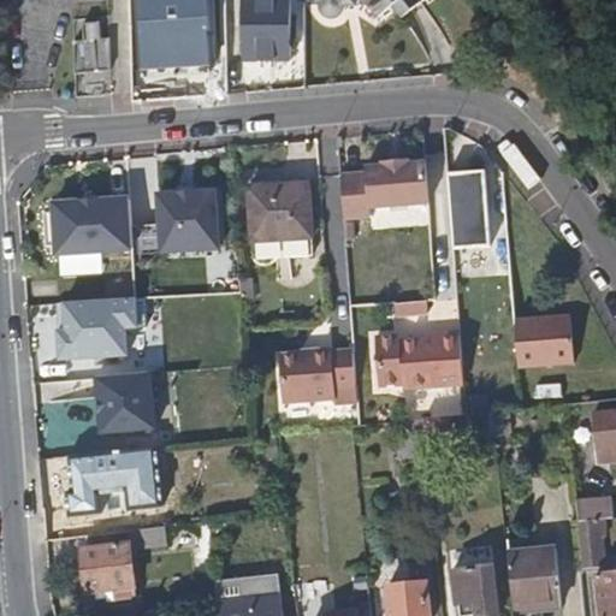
[(208,28),(203,0),(135,0),(138,36),(208,28)]
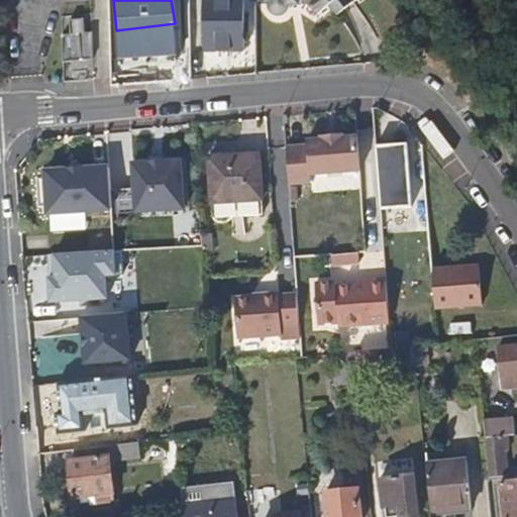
[(242,50),(240,0),(201,0),(202,50),(242,50)]
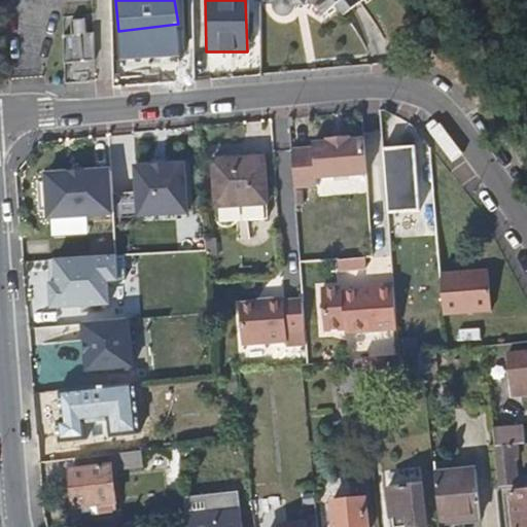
[(271,0),(274,4),(278,8),(283,8),(287,7),(291,5),(294,0),(316,0),(322,8),(332,0),(271,0)]
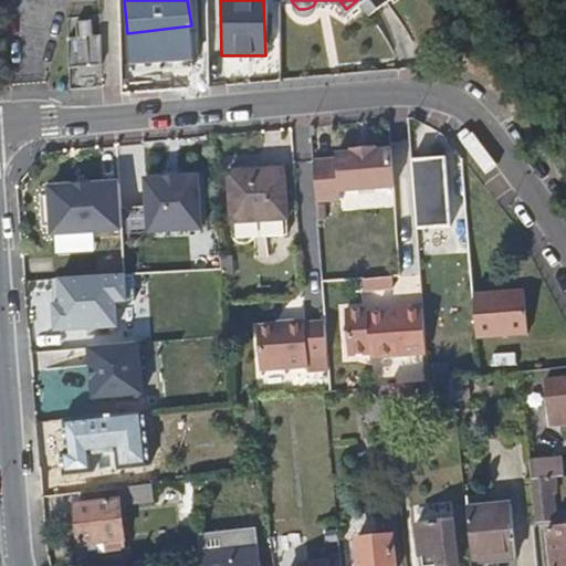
[(379,0),(358,0),(367,10),(379,0)]
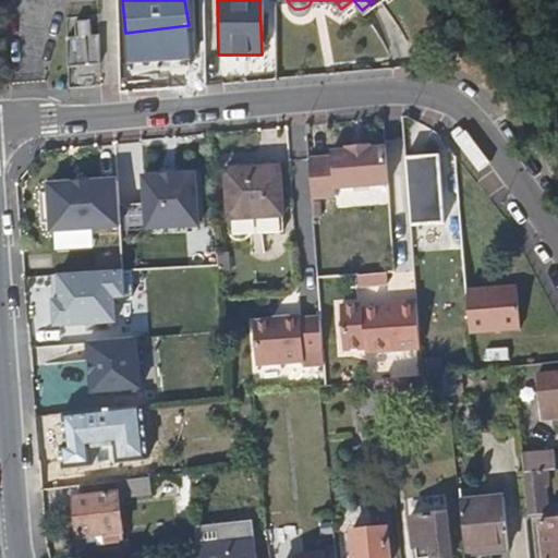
[(86,24),(71,24),(71,36),(62,36),(64,70),(95,69),(94,35),(86,35),(86,24)]
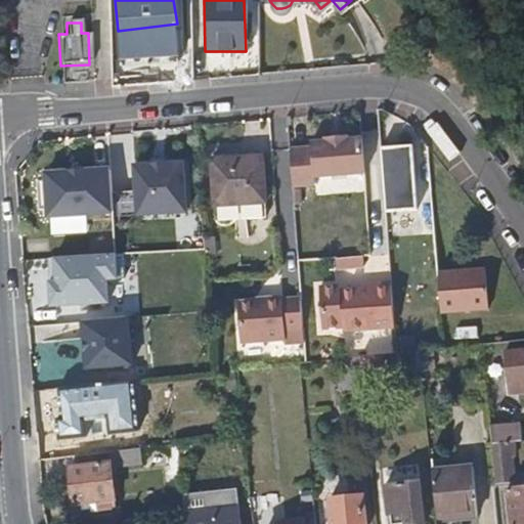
[(345,138),(344,134),(323,135),(319,139),(307,140),(307,147),(288,149),(290,185),(310,184),(310,177),(363,173),(360,137),(345,138)]
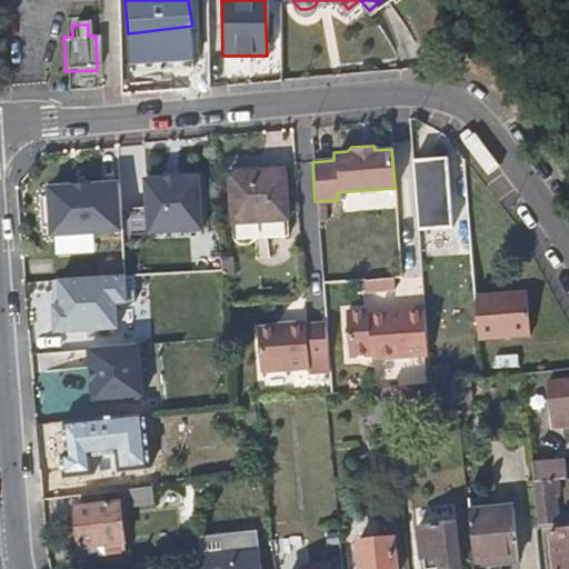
[(442,211),(440,167),(412,169),(417,213),(442,211)]
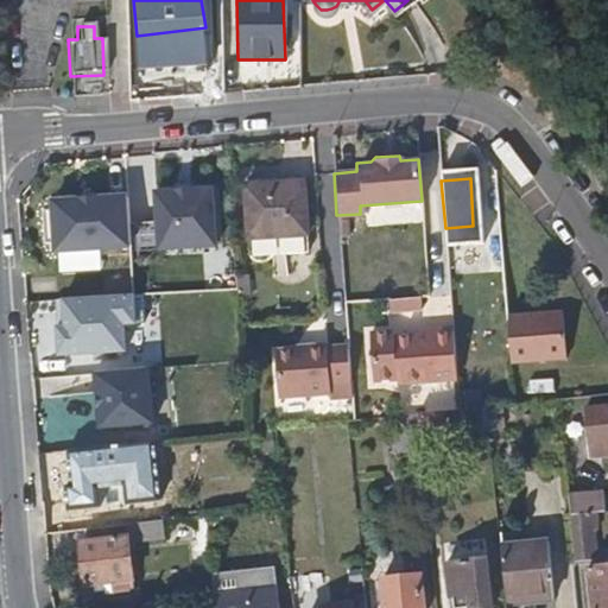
[(305,251),(299,179),(242,183),(247,255),(252,259),(255,261),(263,261),(265,259),(267,257),(268,254),(305,251)]
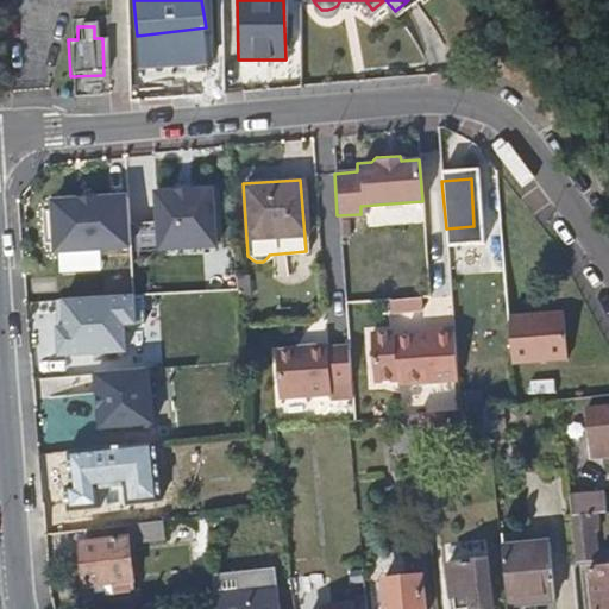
[(176,190),(155,192),(158,250),(217,246),(213,188),(192,189),(192,183),(176,184),(176,190)]
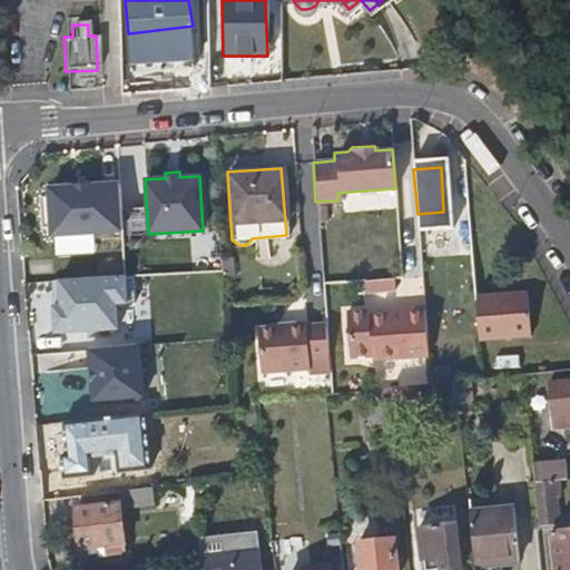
[(121,229),(119,184),(51,188),(51,197),(41,197),(43,228),(53,227),(53,234),(121,229)]
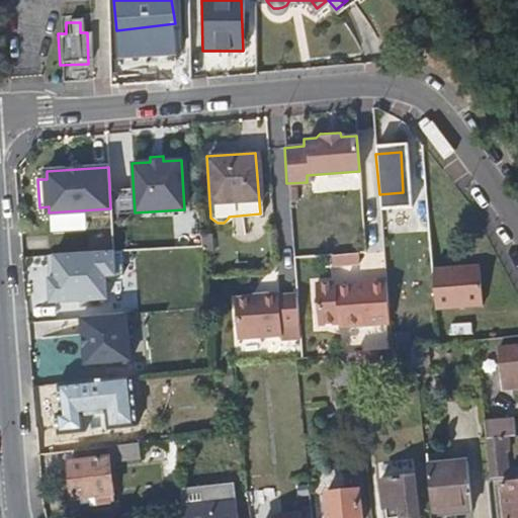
[(120,249),(54,252),(56,276),(49,277),(51,301),(106,297),(105,270),(122,269),(120,249)]
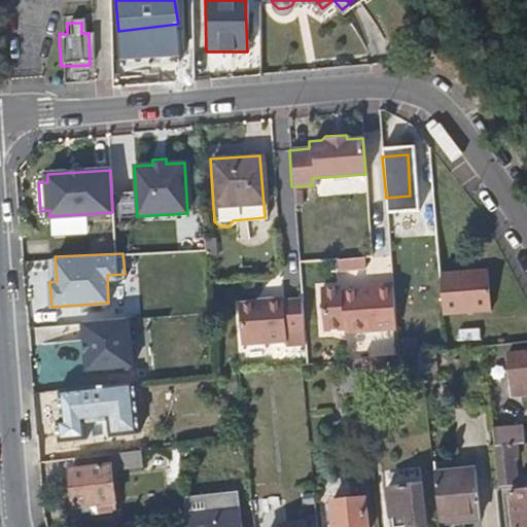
[(363,267),(363,255),(336,257),(337,270),(363,267)]
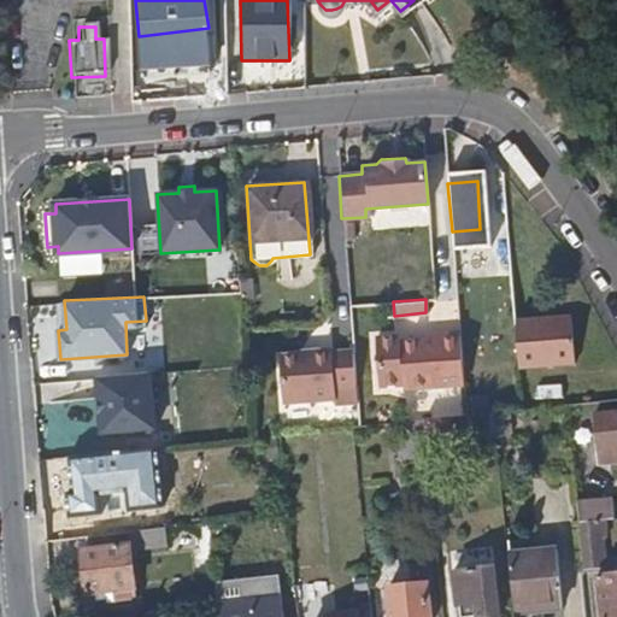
[(573,364),(569,313),(512,317),(517,368),(573,364)]
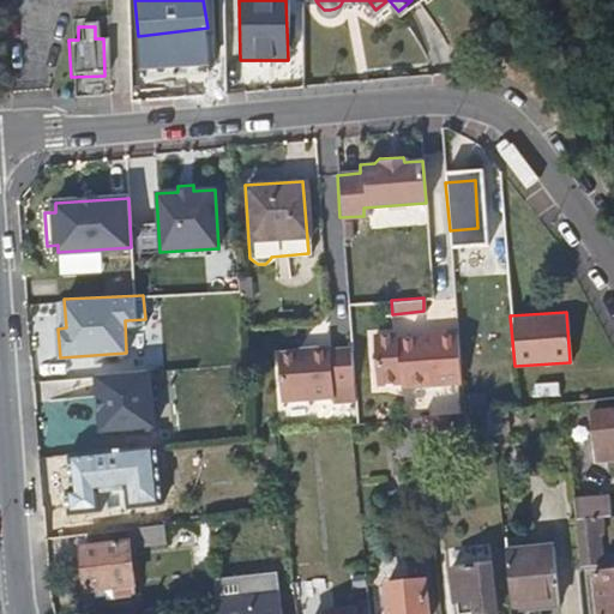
[(462,383),(457,329),(432,331),(433,338),(420,338),(397,339),(396,336),(372,337),(375,385),(399,383),(399,386),(462,383)]
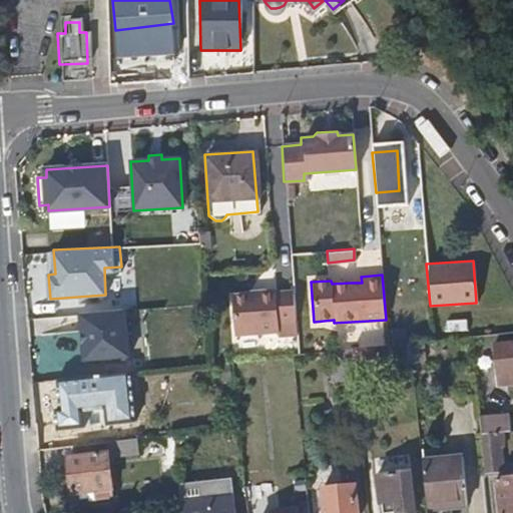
[(274,291),(274,289),(254,290),(254,292),(229,293),(231,333),(276,331),(276,321),(293,320),(291,290),(274,291)]
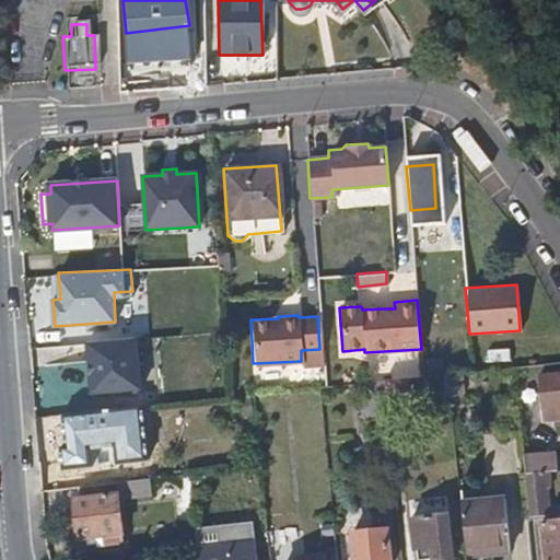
[(140,395),(140,342),(85,342),(85,395),(140,395)]
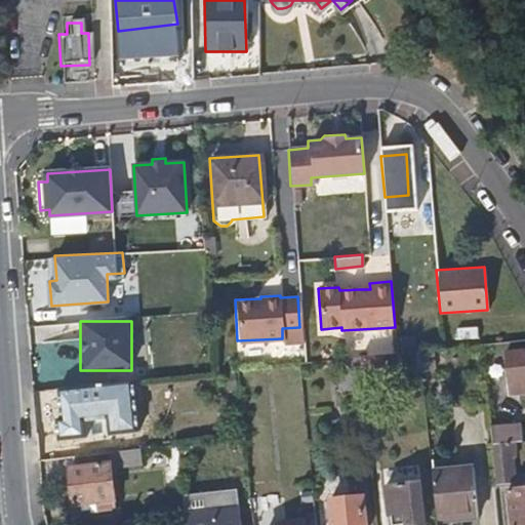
[(524,391),(524,364),(524,351),(503,353),(508,393),(524,391)]
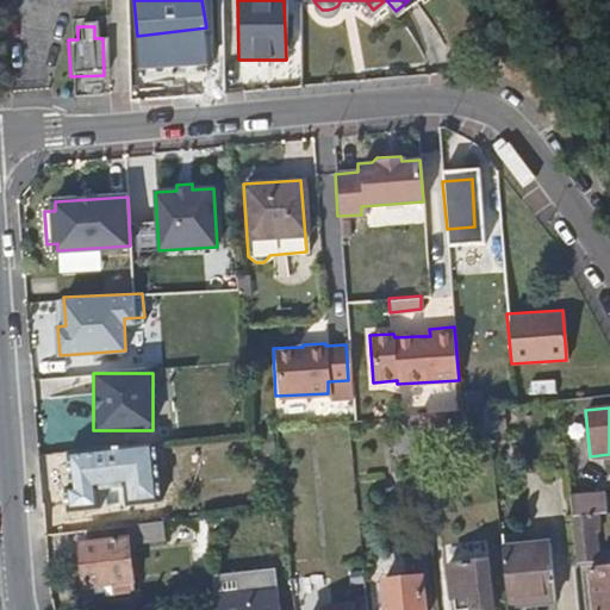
[(449,427),(448,410),(416,414),(417,429),(449,427)]
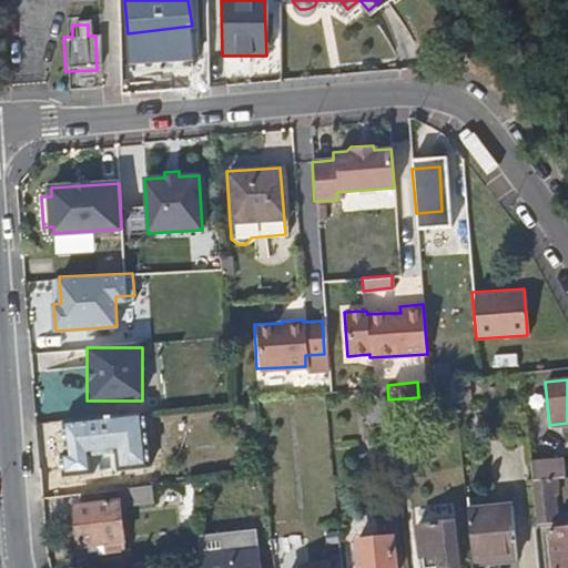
[(134,427),(133,412),(111,414),(112,427),(134,427)]
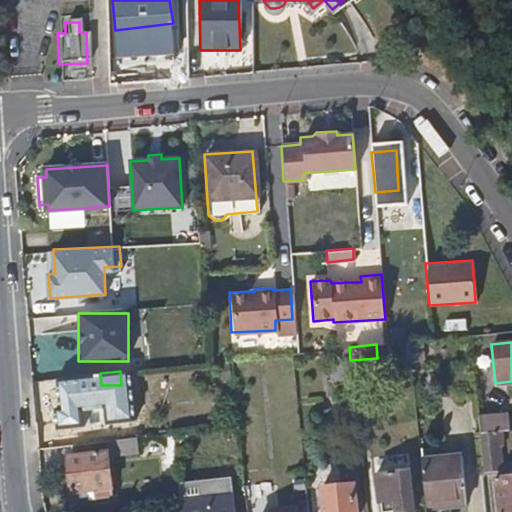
[(99,415),(95,373),(60,377),(60,388),(59,388),(61,410),(68,410),(68,418),(99,415)]
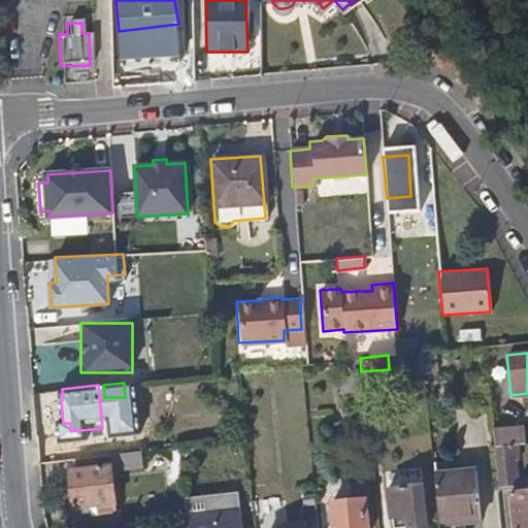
[(491,428),(493,446),(516,443),(527,441),(525,424),(491,428)]
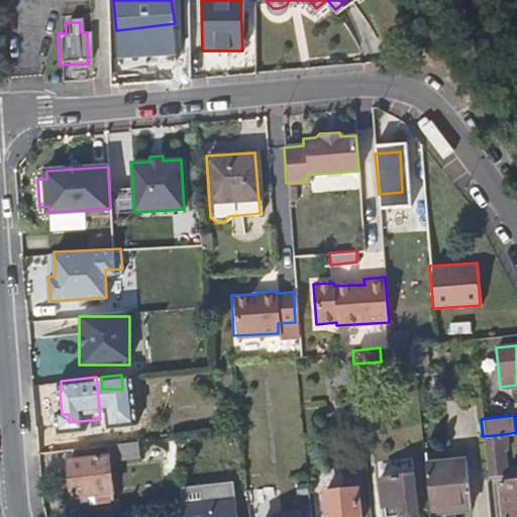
[(123,427),(91,431),(92,445),(113,443),(125,442),(123,427)]
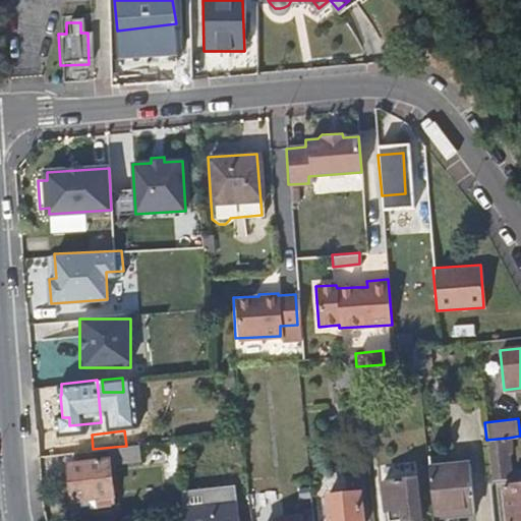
[(486,446),(510,444),(509,438),(486,440),(486,446)]
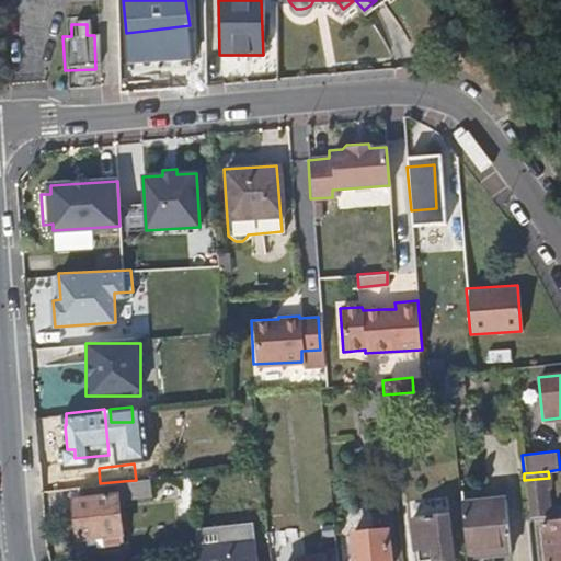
[(152,496),(150,478),(136,480),(123,481),(124,499),(152,496)]
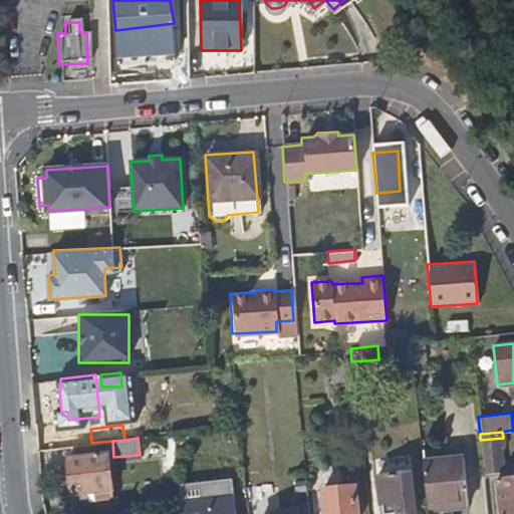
[(502,469),(500,443),(481,445),(483,471),(502,469)]
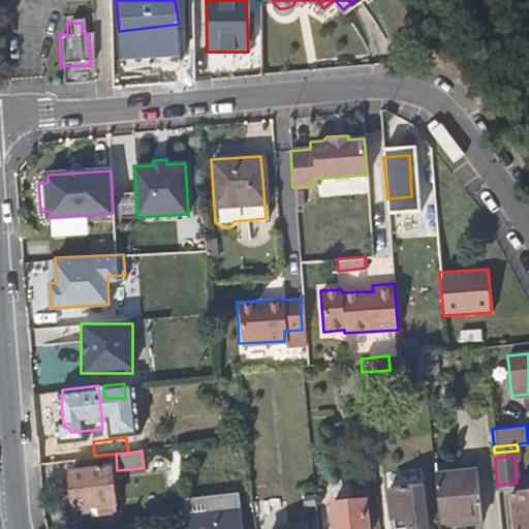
[(115,511),(110,466),(69,470),(72,508),(85,507),(86,515),(115,511)]
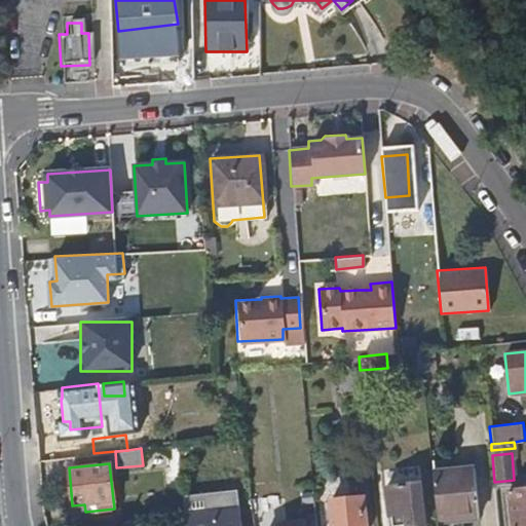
[(478,516),(474,467),(431,471),(437,520),(478,516)]
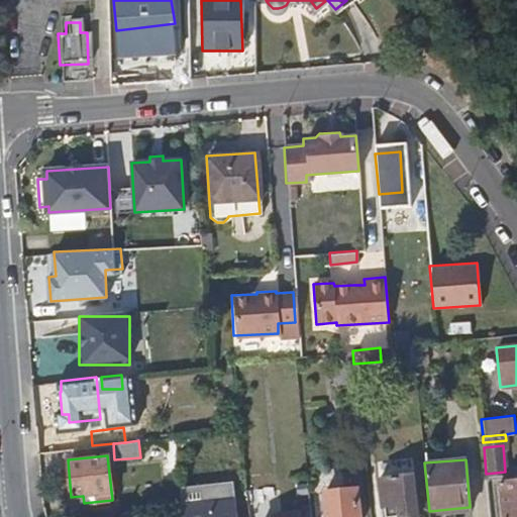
[(417,514),(412,473),(376,477),(379,499),(395,498),(397,516),(417,514)]
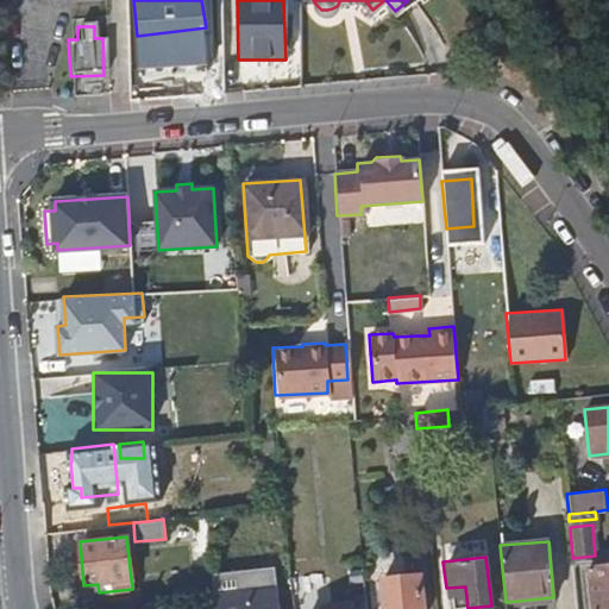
[(608,608),(608,564),(589,566),(592,608),(608,608)]
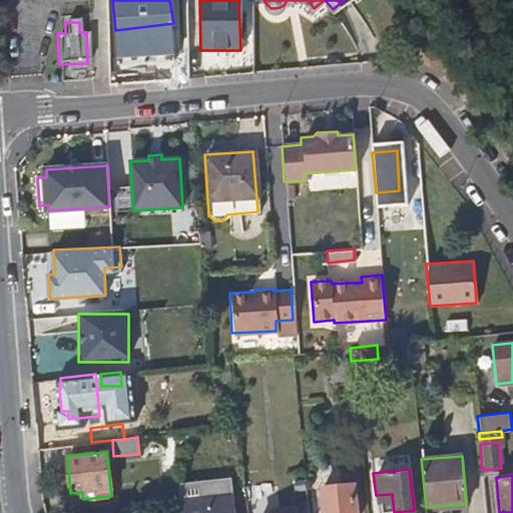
[(235,512),(233,480),(179,485),(181,512),(235,512)]
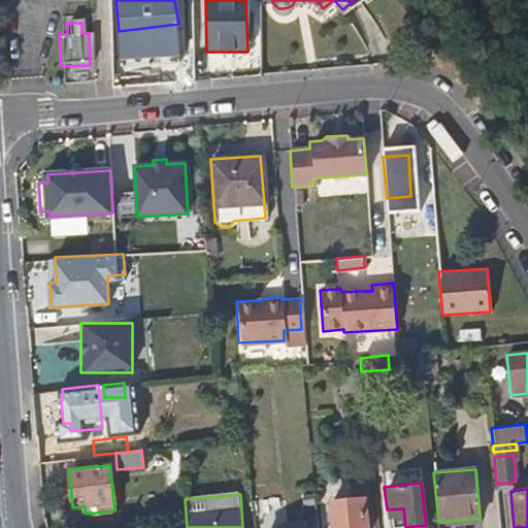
[(367,527),(365,501),(332,503),(334,527),(367,527)]
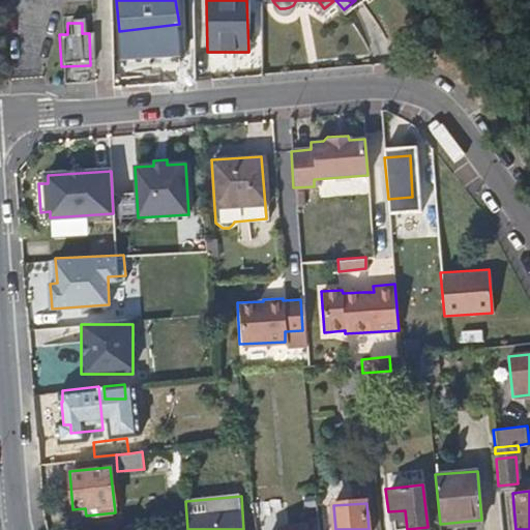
[(257,511),(259,529),(310,529),(308,522),(283,525),(281,508),(257,511)]
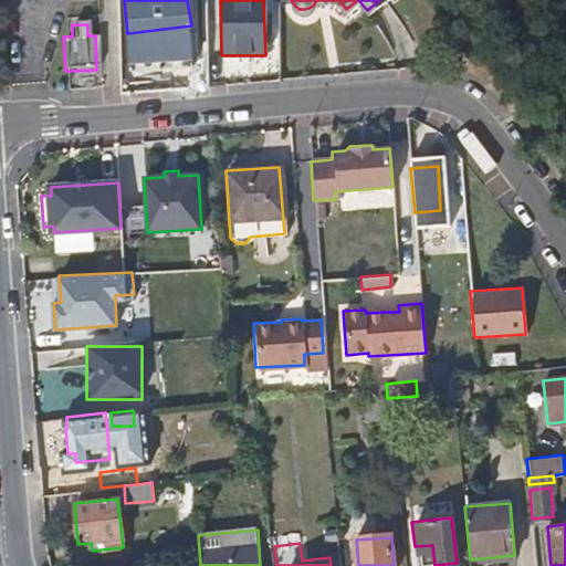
[(426,565),(435,565),(432,545),(415,546),(416,565),(426,565)]
